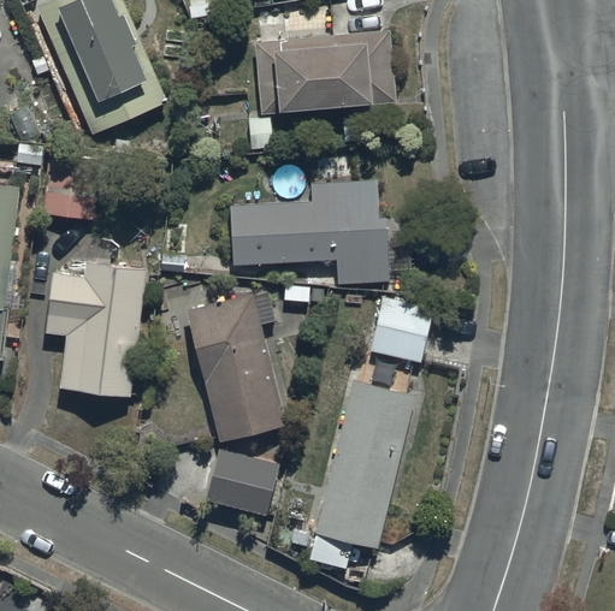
[(169,101),(123,0),(19,0),(27,17),(37,12),(93,135),(169,101)]
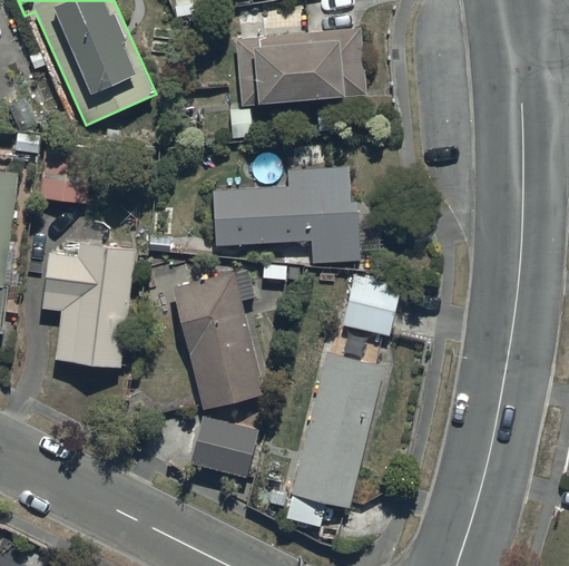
[(359,28),(234,38),(241,105),(256,104),(256,108),(343,101),(342,96),(364,94),(359,28)]
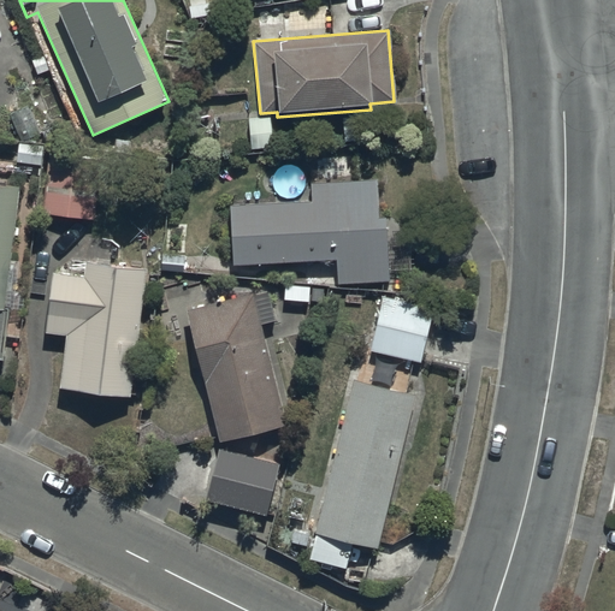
[(270,118),(246,118),(247,147),(270,147),(270,118)]
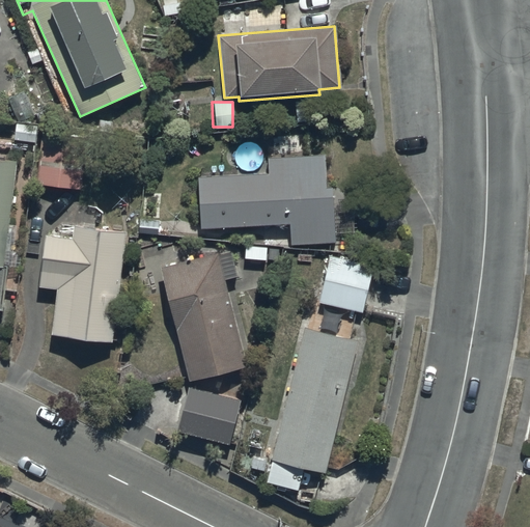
[(85,136),(43,132),(38,185),(80,189),(85,136)]
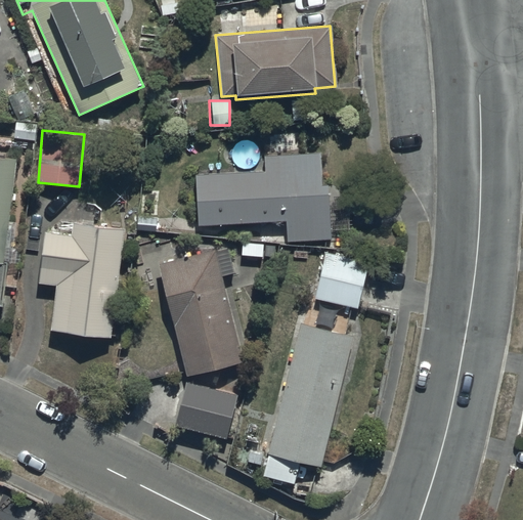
[(193,171),(197,225),(258,224),(259,241),(328,240),(328,229),(357,228),(356,196),(328,197),(328,184),(320,184),(319,152),(262,153),(262,169),(226,170),(226,145),(197,145),(197,171),(193,171)]
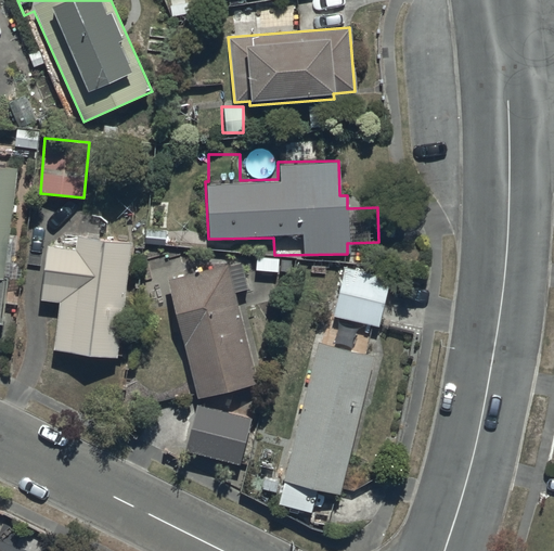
[(0,323),(2,324),(8,277),(20,278),(25,234),(11,233),(17,168),(0,166),(0,323)]
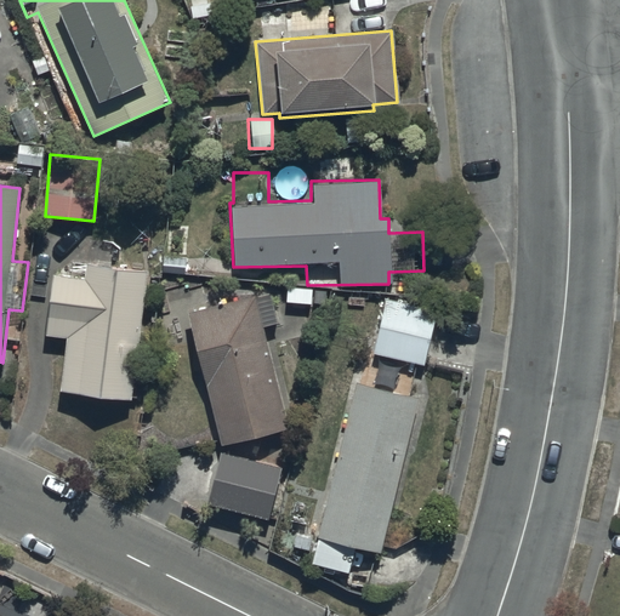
[(134,399),(146,271),(87,264),(85,279),(53,275),(47,337),(66,340),(60,392),(134,399)]
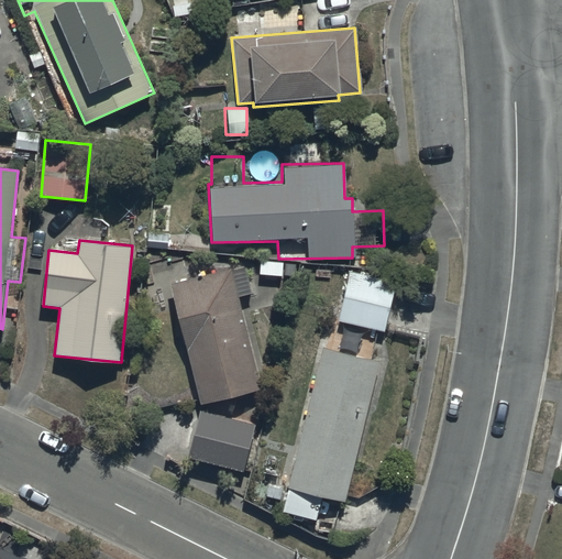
[(261,388),(237,296),(251,293),(243,265),(169,284),(200,405),(261,388)]
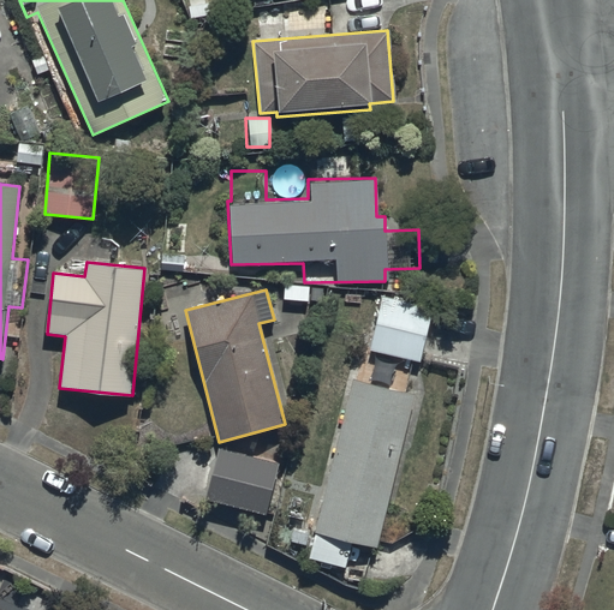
[(430,308),(380,297),(368,348),(418,360),(430,308)]
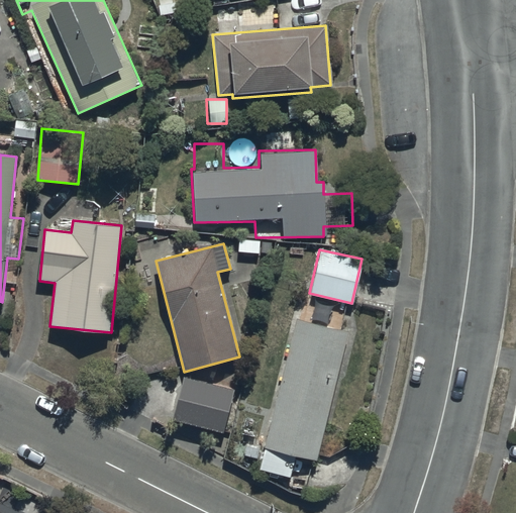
[(317,460),(346,333),(292,319),(258,470),(288,477),(293,454),(317,460)]
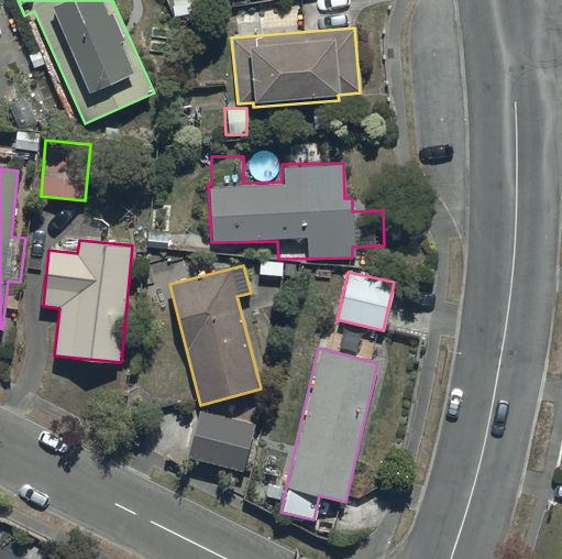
[(254,423),(198,409),(186,459),(242,473),(254,423)]
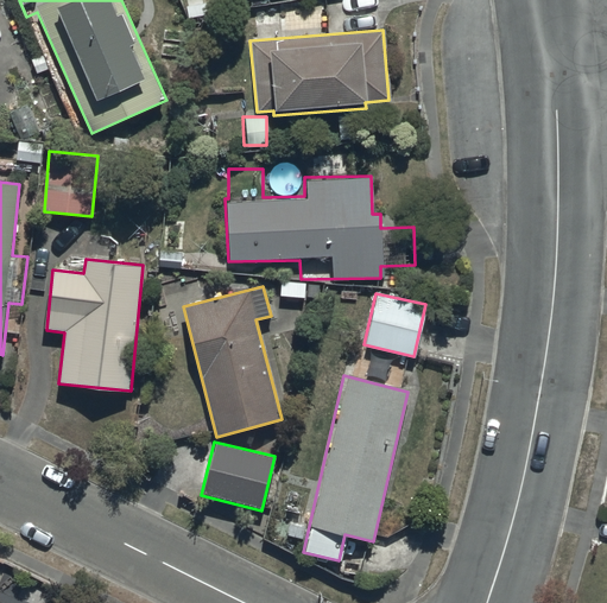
All buildings are outlined.
